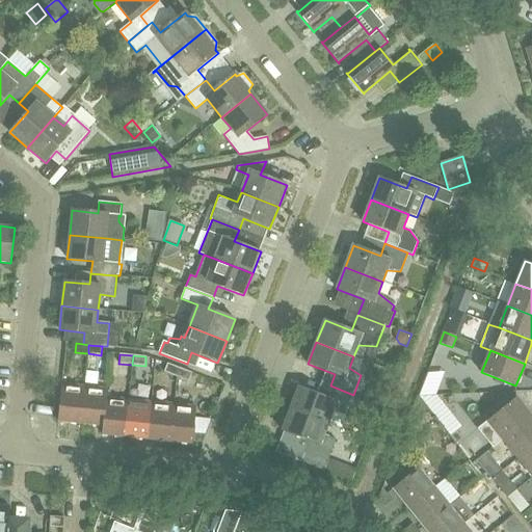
[(164,372),(177,377),(180,368),(167,364),(164,372)]
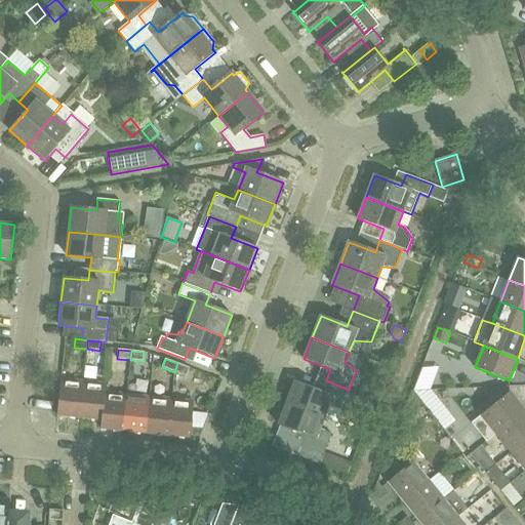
[(177,363),(174,372),(186,376),(189,368),(177,363)]
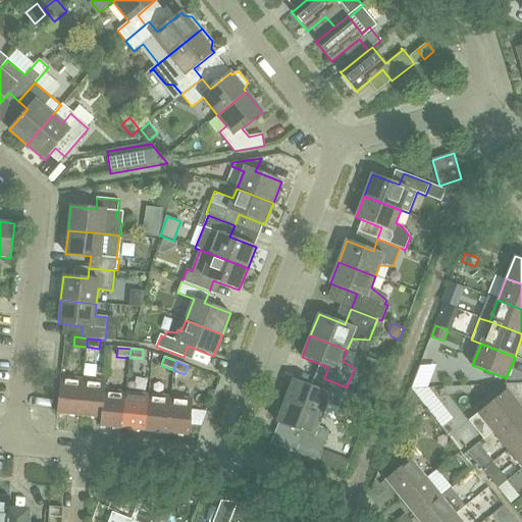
[(57,413),(81,416),(85,379),(60,377),(57,413)]
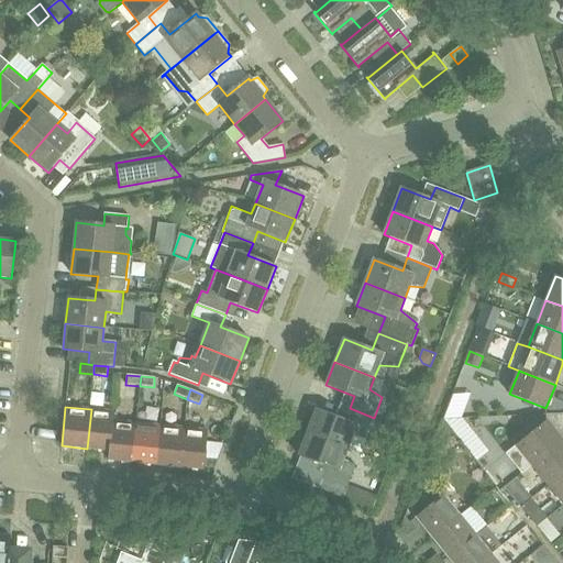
[(374,418),(350,408),(344,420),(317,409),(308,433),(348,448),(352,434),(365,440),(370,430),(374,418)]
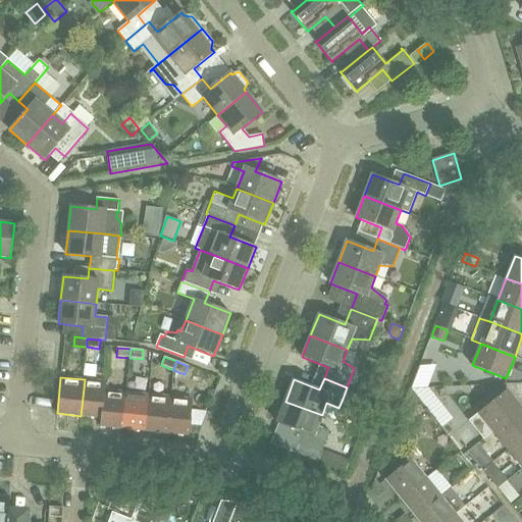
[(81,416),(101,418),(102,418),(105,390),(106,381),(85,379),(81,416)]
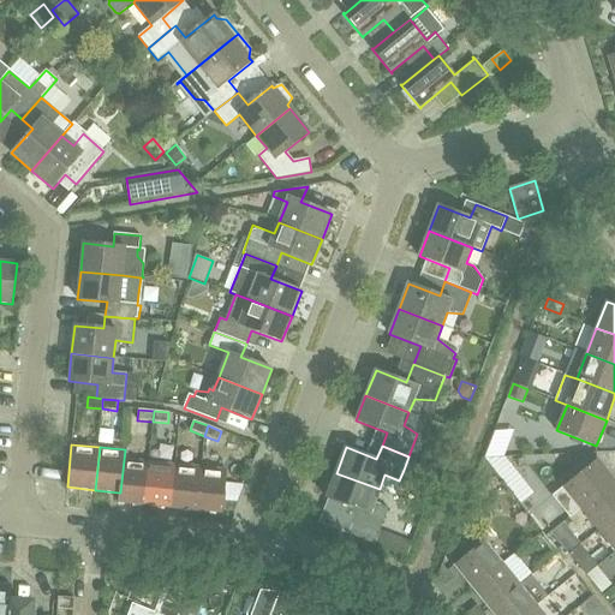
[(503,458),(483,459),(497,477),(511,467),(503,458)]
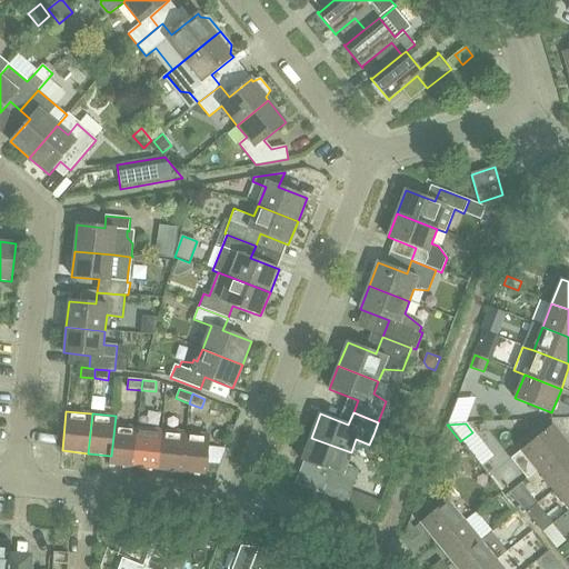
[(111,456),(110,456),(109,465),(135,468),(139,428),(115,426),(111,456)]
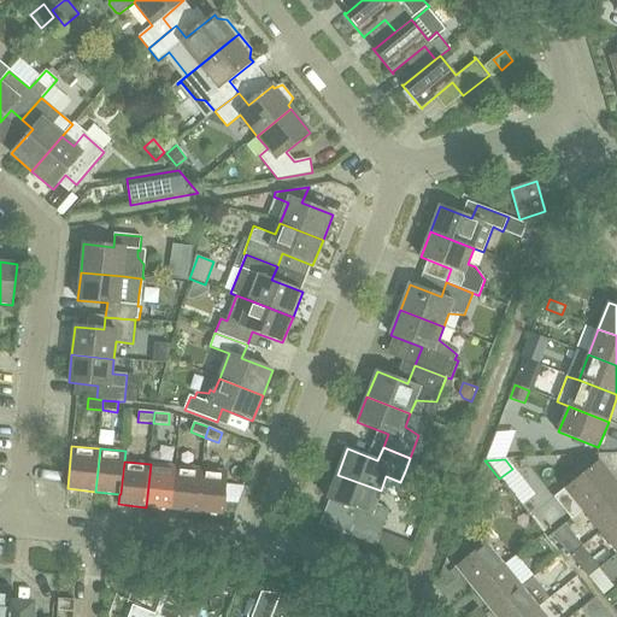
[(583,510),(616,483),(599,462),(565,489),(583,510)]
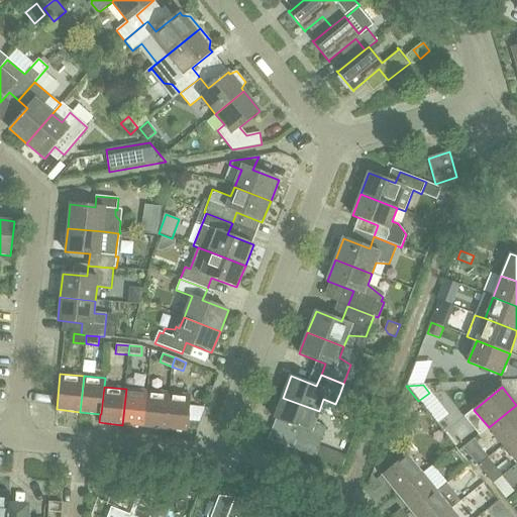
[(122,425),(143,427),(147,391),(126,389),(122,425)]
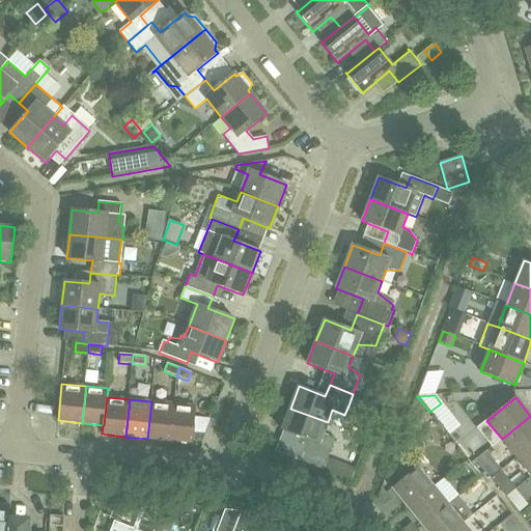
[(147,439),(170,441),(174,403),(151,401),(147,439)]
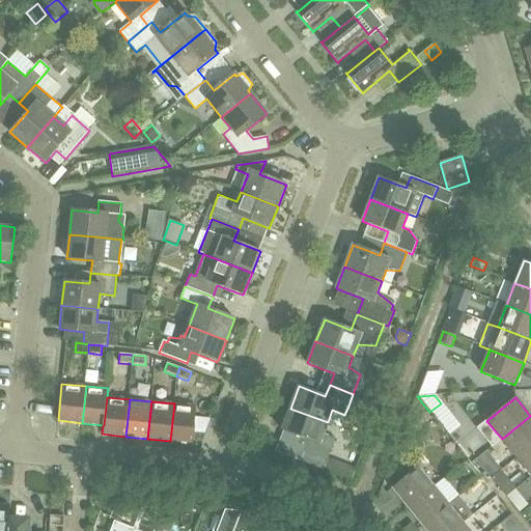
[(174,403),(170,441),(192,443),(196,407),(174,403)]
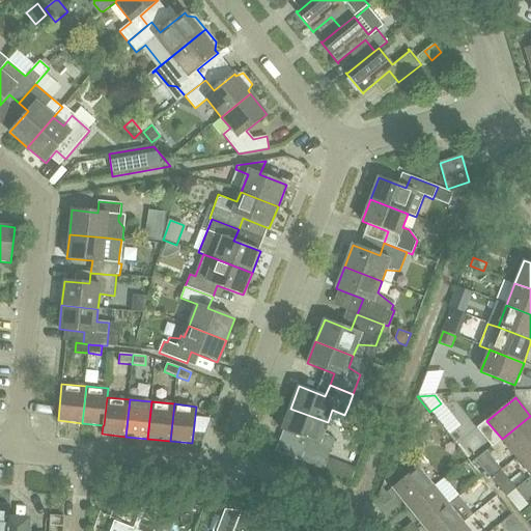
[(323,435),(328,422),(290,409),(288,413),(283,411),(278,424),(283,426),(282,430),(308,441),(304,452),(301,462),(324,470),(335,440),(323,435)]
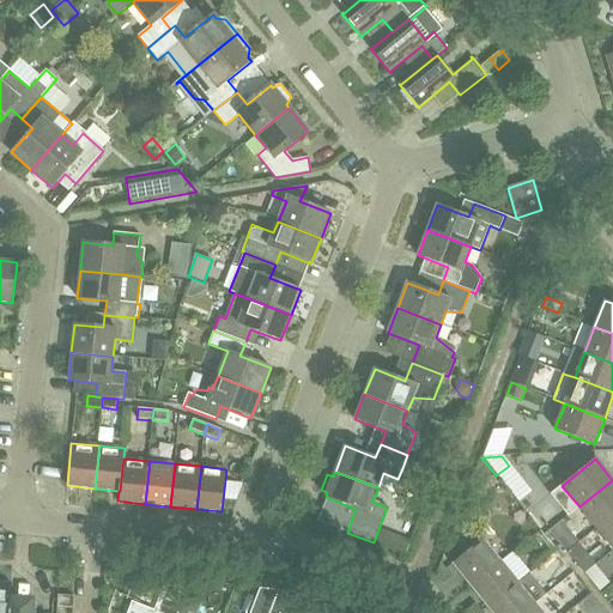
[(612,514),(612,480),(580,507),(596,528),(612,514)]
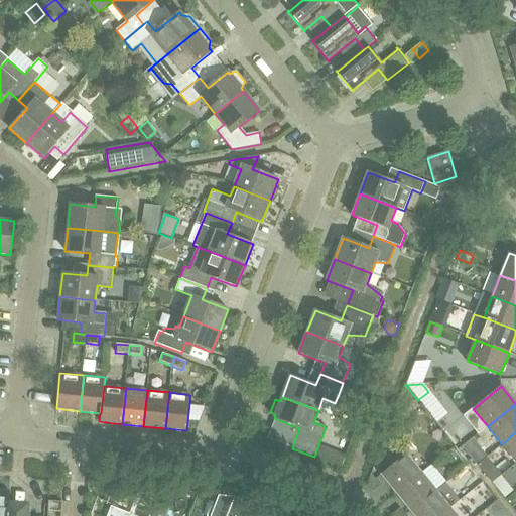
[(515,432),(502,444),(515,462),(515,432)]
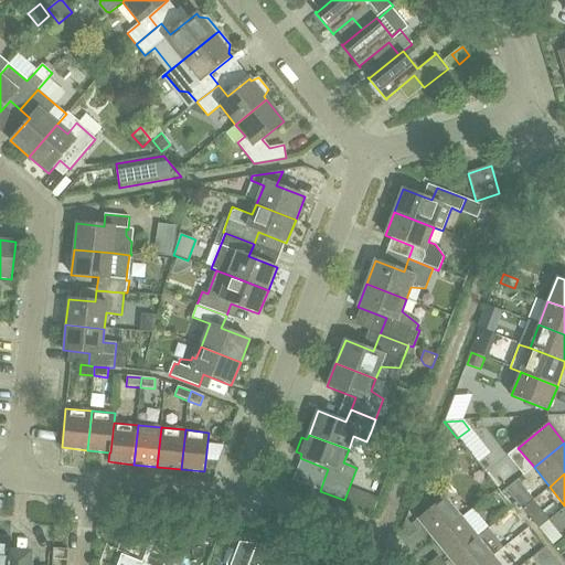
[(507,490),(514,499),(525,489),(518,480),(507,490)]
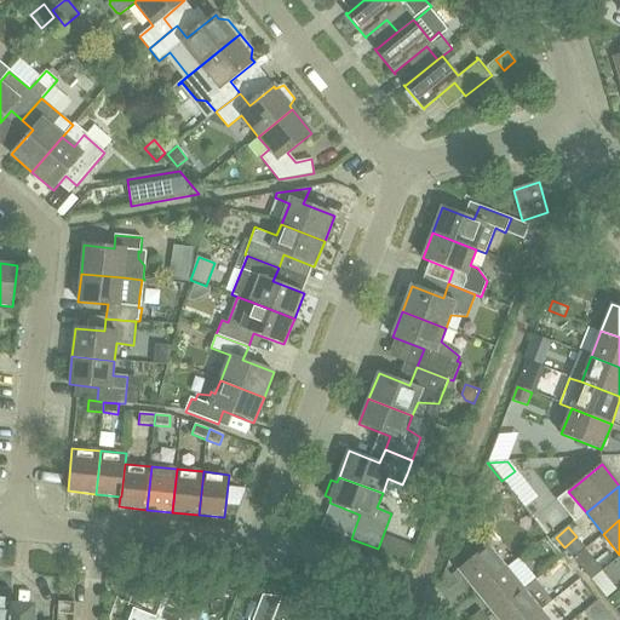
[(458,570),(476,592),(505,568),(487,546),(458,570)]
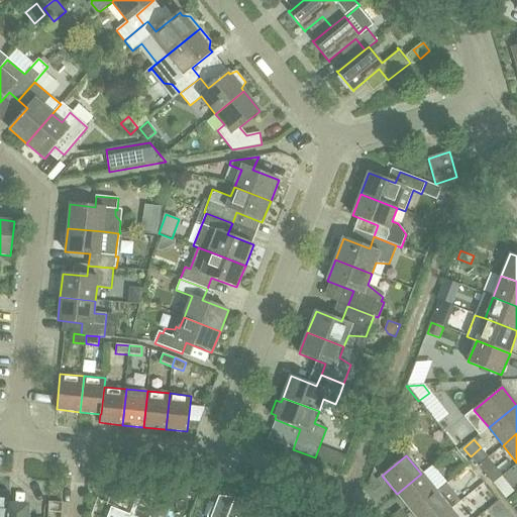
[(411,512),(436,492),(421,474),(397,494),(411,512)]
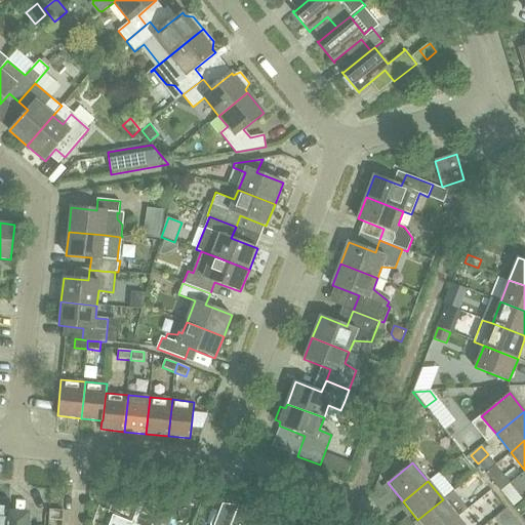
[(379,500),(389,493),(382,487),(374,493),(379,500)]
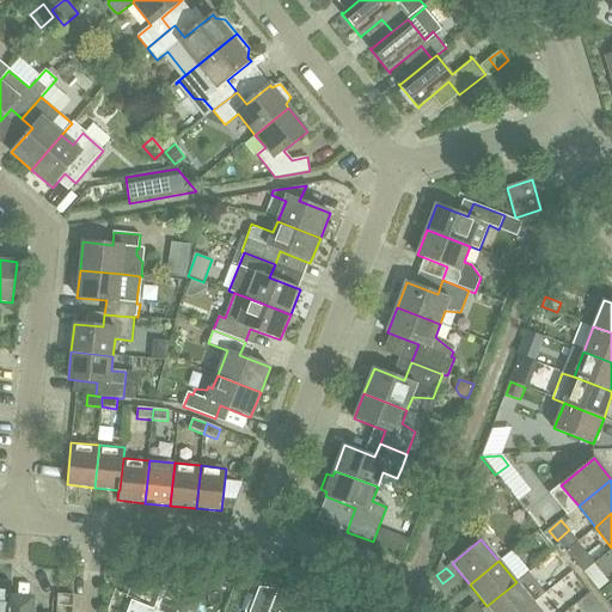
[(178,611),(181,609),(191,581),(169,579),(154,611),(153,611),(151,611),(133,604),(129,611),(178,611)]
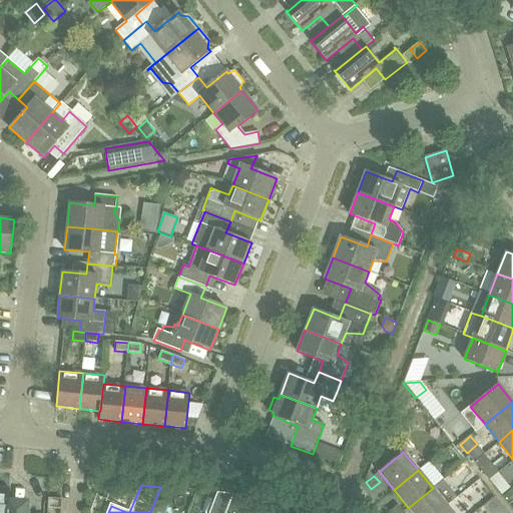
[(9,489),(0,487),(0,512),(26,512),(28,502),(8,500),(9,489)]
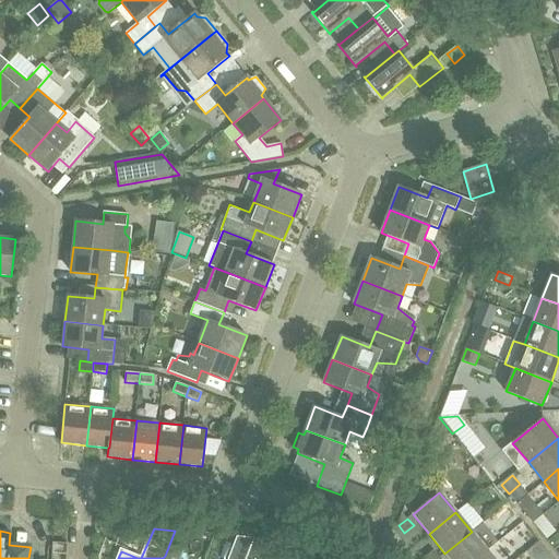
[(444,554),(449,558),(477,558),(487,551),(472,532),(444,554)]
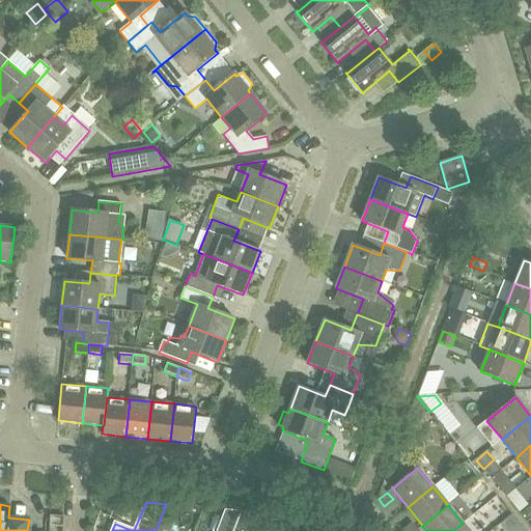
[(62,530),(63,516),(50,515),(48,530),(62,530)]
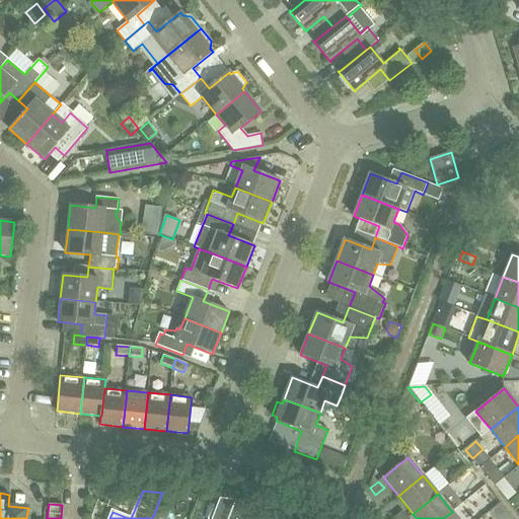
[(514,518),(501,504),(494,510),(501,518),(514,518)]
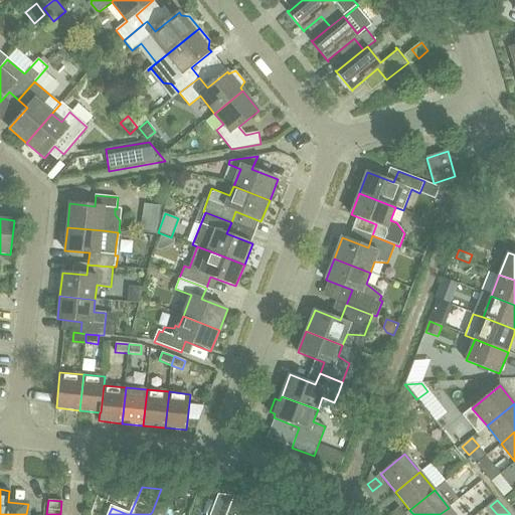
[(273,514),(276,505),(267,502),(263,514),(266,514),(273,514)]
